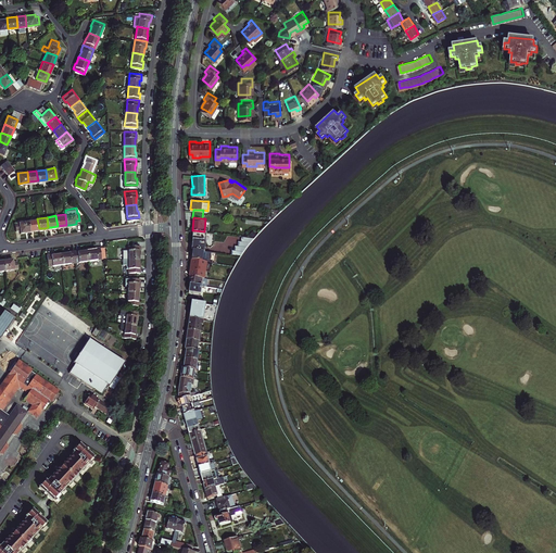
[(28,220),(29,230),(33,229),(39,228),(37,218),(28,220)]
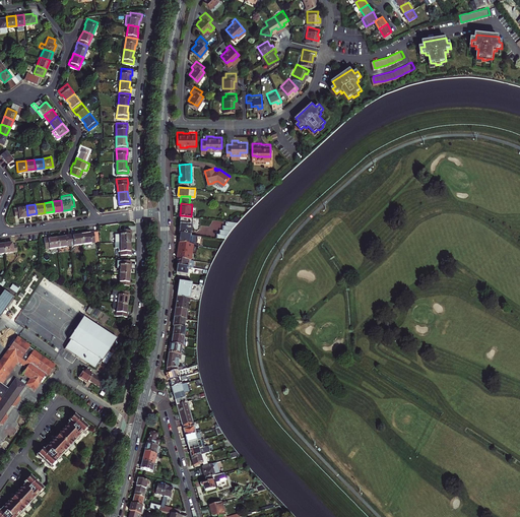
[(27,215),(26,205),(13,207),(14,213),(16,213),(18,213),(19,216),(24,215),(27,215)]
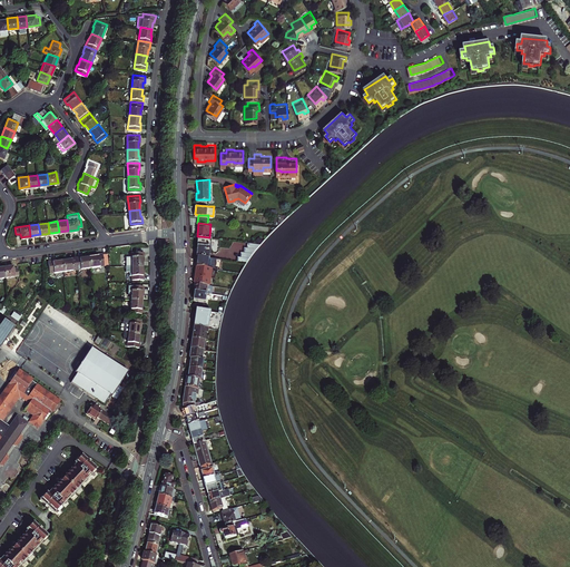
[(209,237),(199,236),(197,255),(198,255),(209,256),(210,256),(213,237),(209,237)]
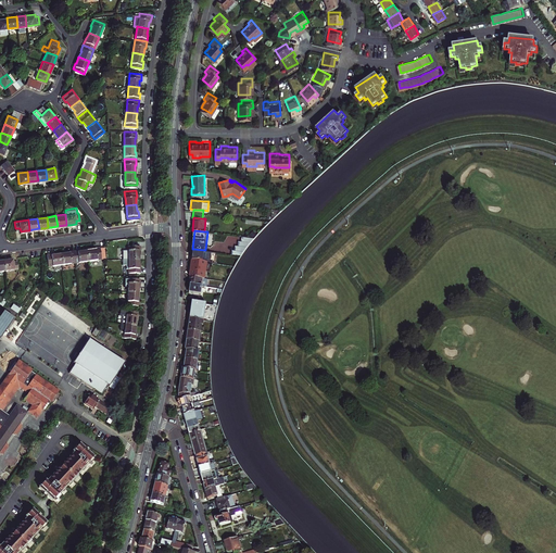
[(235,252),(242,253),(243,242),(249,243),(250,235),(242,235),(241,242),(236,242),(235,252)]
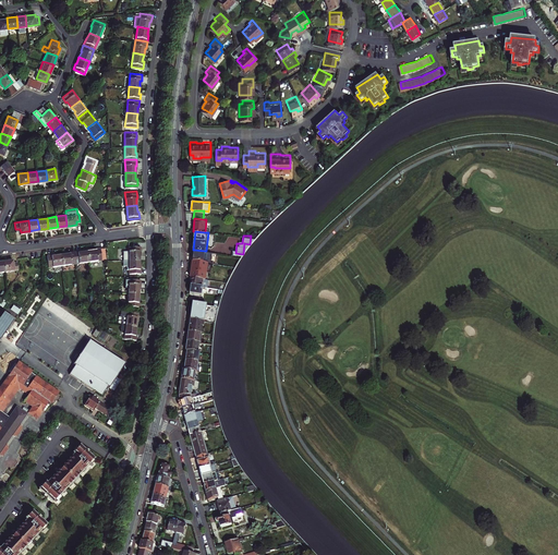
[(140,251),(141,251),(141,244),(129,244),(129,249),(123,249),(123,257),(140,257),(140,251)]
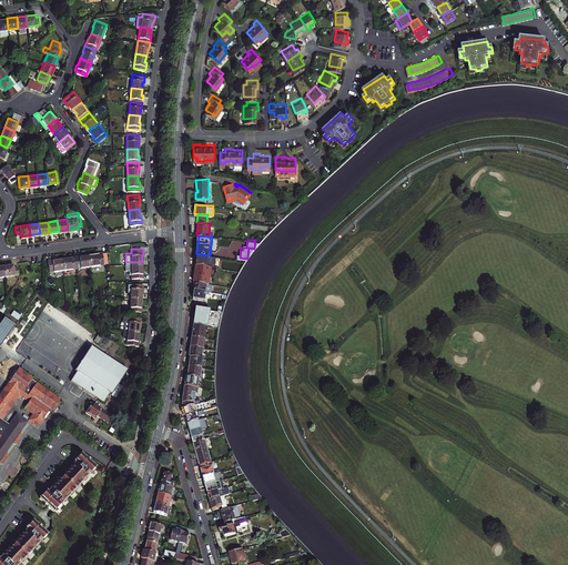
[(89,253),(91,264),(104,263),(103,251),(95,251),(97,252),(89,253)]
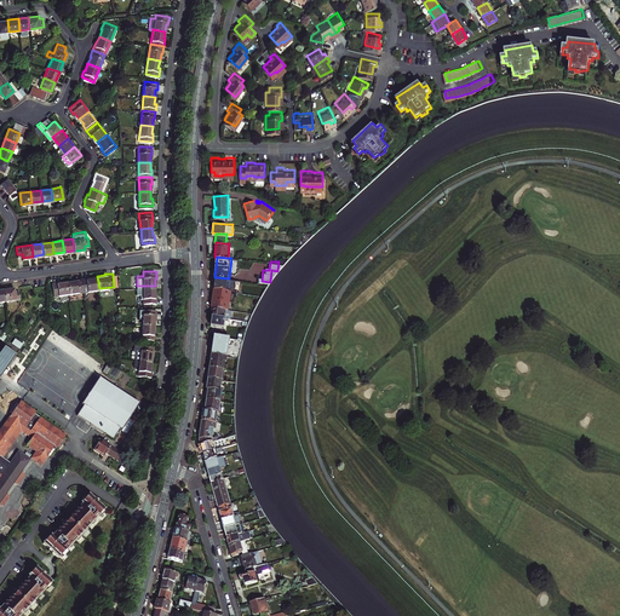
[(82,277),(84,291),(99,288),(97,276),(90,277),(90,276),(82,277)]
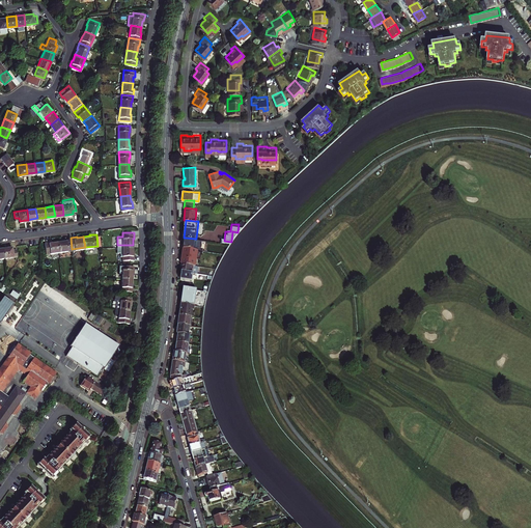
[(58,241),(59,251),(72,249),(71,238),(66,238),(63,239),(64,240),(58,241)]
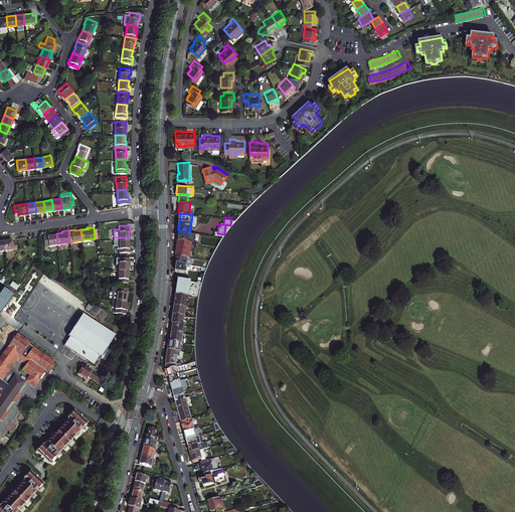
[(178,238),(188,240),(189,231),(179,230),(178,238)]
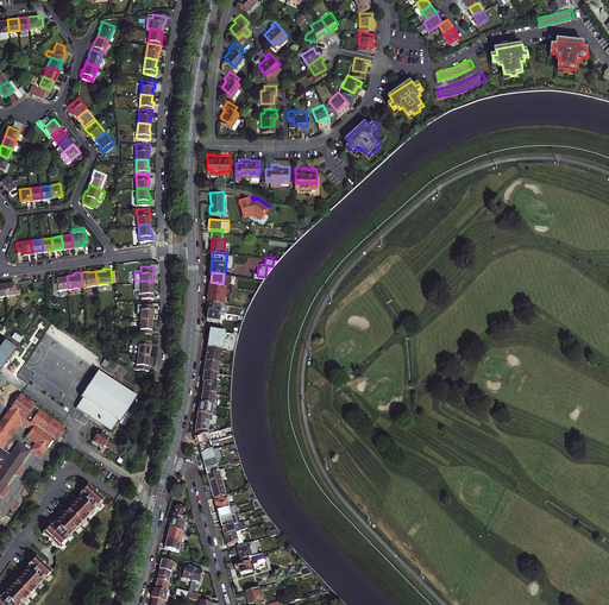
[(60,276),(60,275),(51,276),(54,289),(68,288),(67,276),(60,276)]
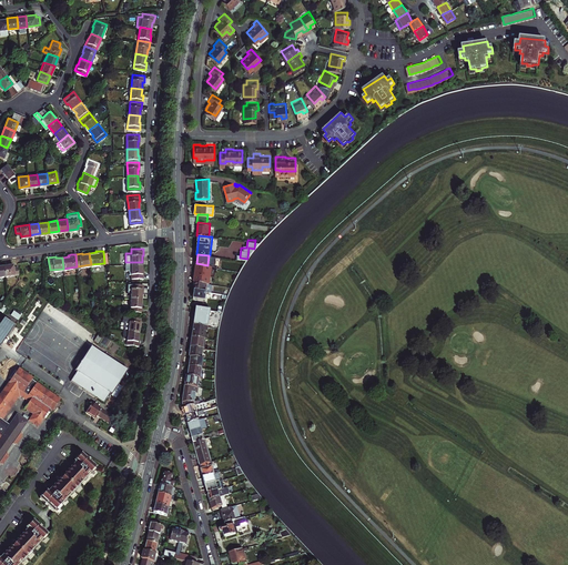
[(3,263),(4,274),(19,272),(18,264),(14,265),(13,262),(3,263)]
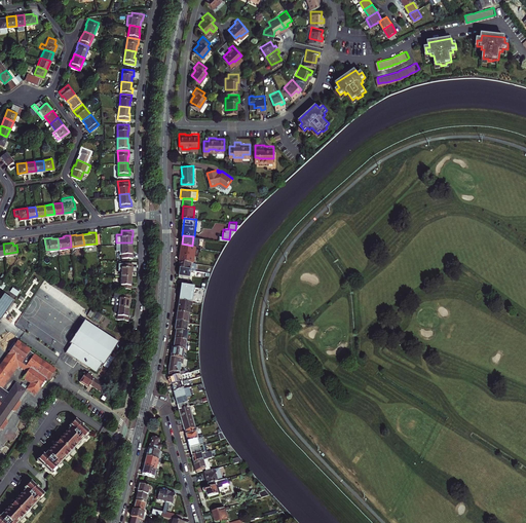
[(132,243),(116,243),(116,249),(120,249),(120,252),(122,252),(122,256),(128,256),(134,256),(134,250),(132,250),(132,243)]
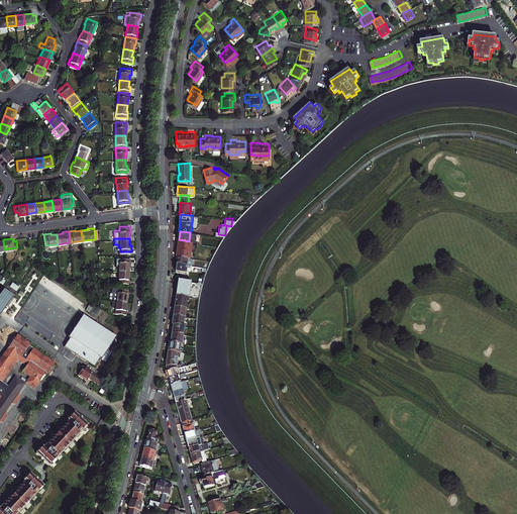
[(179,254),(189,257),(191,257),(193,241),(189,241),(179,239),(177,254),(179,254)]
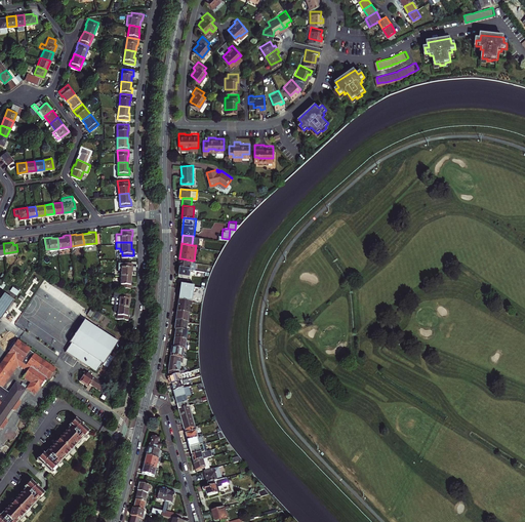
[(180,267),(192,268),(192,261),(182,258),(180,267)]
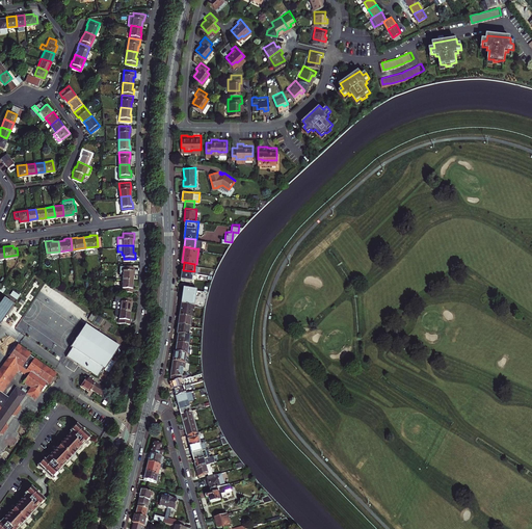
[(133,271),(134,270),(134,264),(120,264),(120,272),(123,272),(123,276),(133,278),(133,271)]
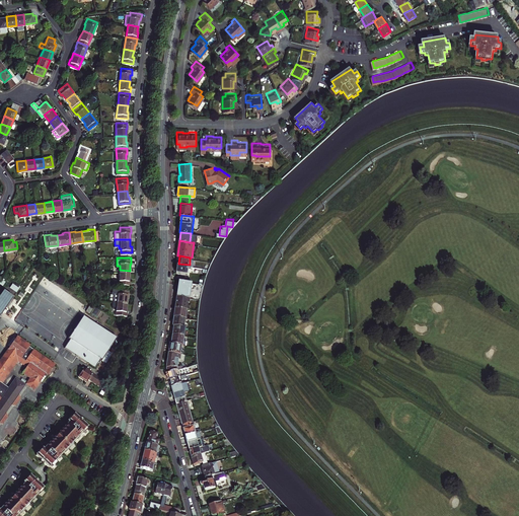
[(190,265),(178,264),(177,272),(189,273),(190,269),(190,266),(190,265)]
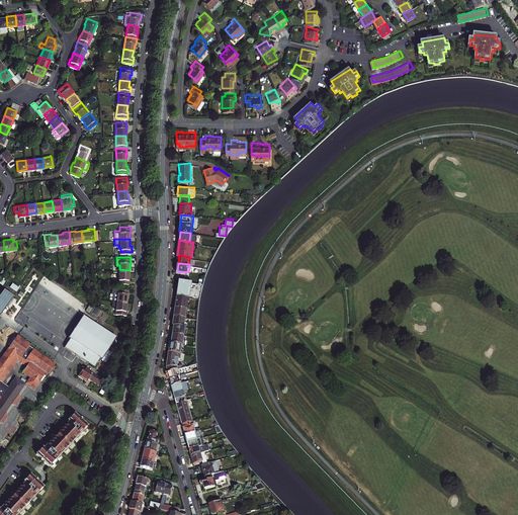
[(130,270),(119,269),(118,282),(130,282),(131,276),(130,276),(130,270)]
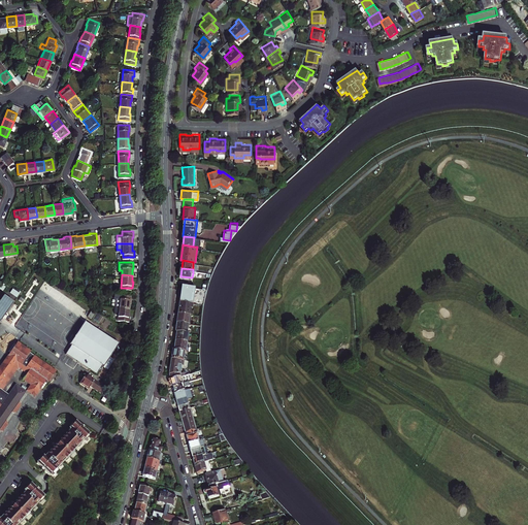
[(195,286),(184,285),(182,300),(193,302),(195,286)]
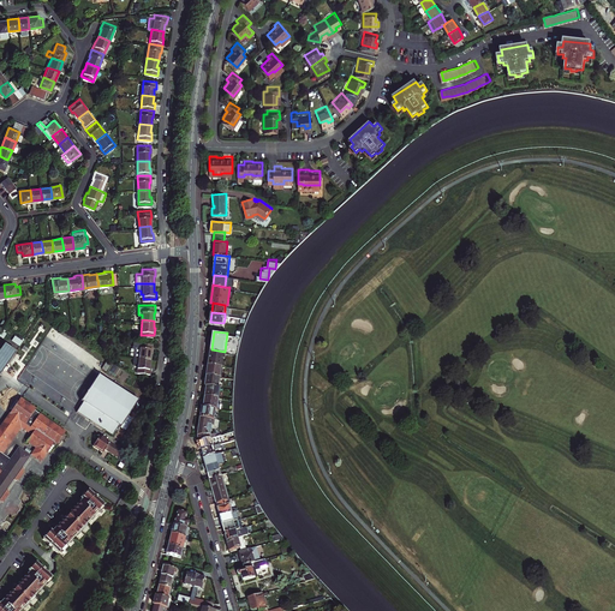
[(0,371),(16,349),(5,341),(0,347),(0,371)]
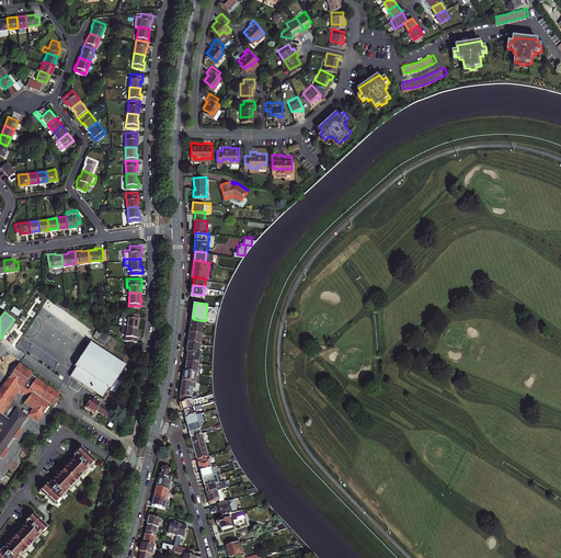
[(140,312),(128,311),(126,325),(137,326),(138,319),(139,319),(140,312)]
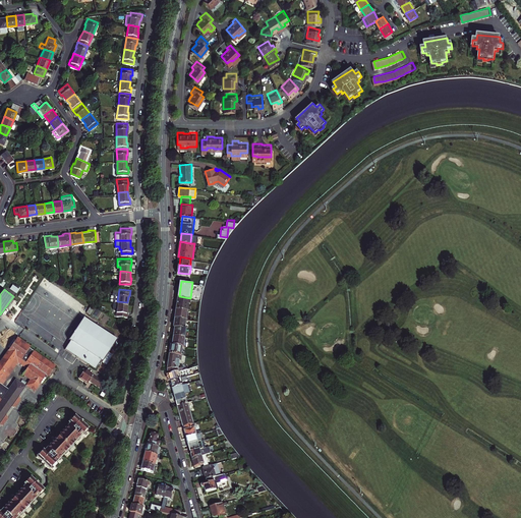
[(189,302),(190,298),(179,296),(177,307),(187,309),(187,308),(188,302),(189,302)]
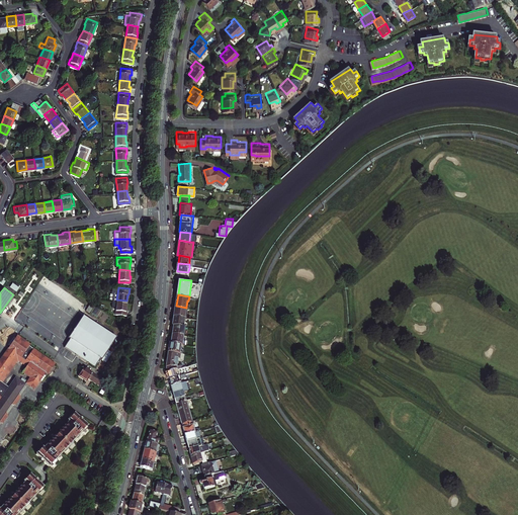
[(126,308),(126,301),(116,299),(115,313),(126,314),(127,308),(126,308)]
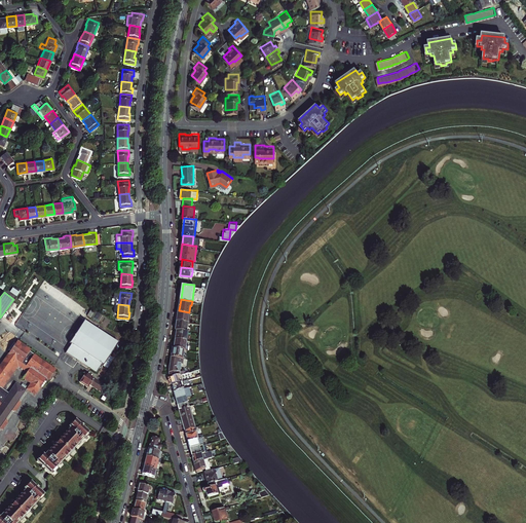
[(189,312),(179,310),(178,320),(189,321),(190,312),(189,312)]
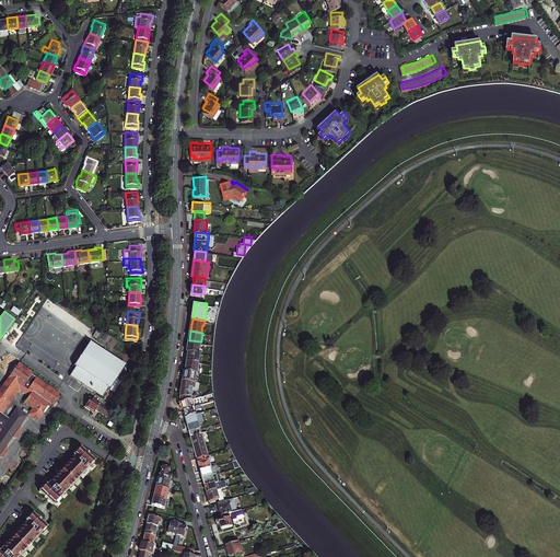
[(73,362),(76,363),(69,372),(102,394),(108,385),(109,386),(125,362),(90,339),(73,362)]
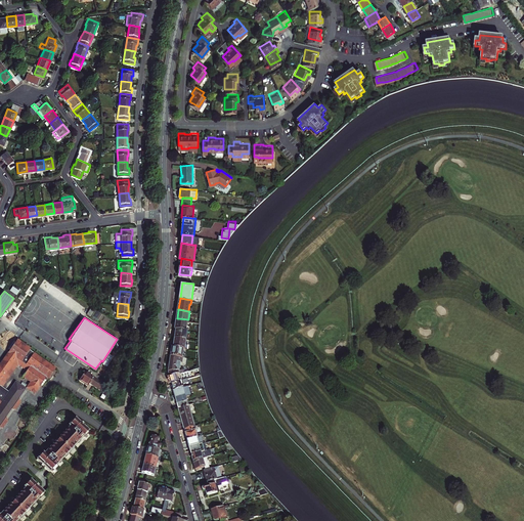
[(188,319),(177,318),(176,327),(176,328),(187,329),(188,319)]
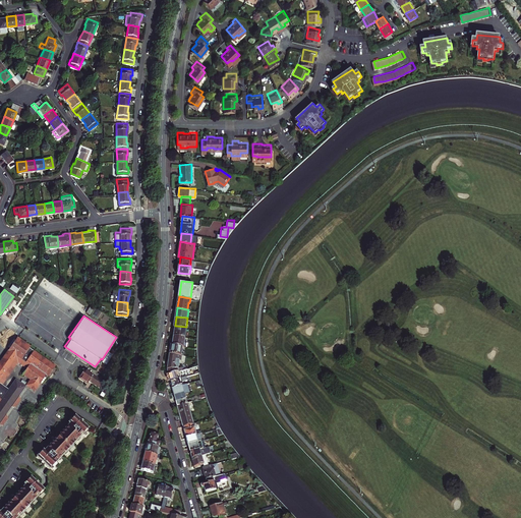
[(174,334),(185,336),(187,327),(186,327),(175,326),(174,334)]
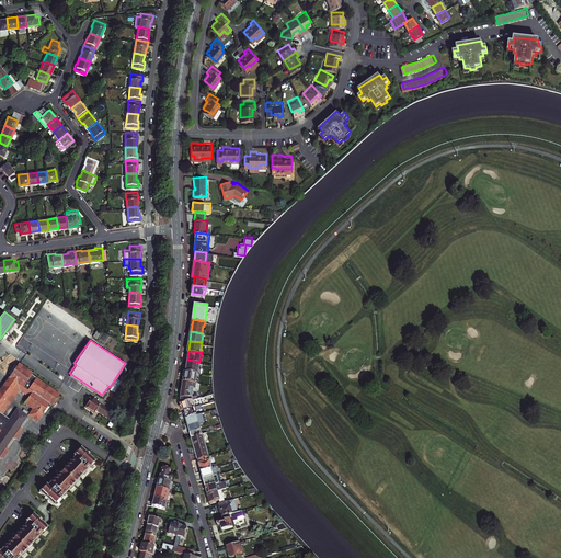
[(187,360),(186,369),(197,372),(198,372),(199,362),(187,360)]
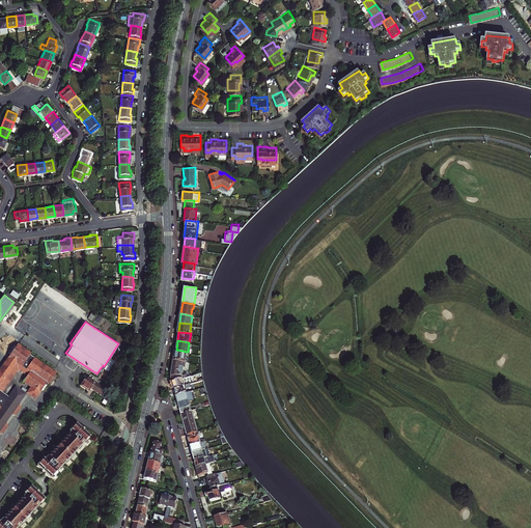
[(49,370),(51,367),(30,353),(31,352),(19,342),(18,341),(16,344),(10,353),(9,354),(18,360),(47,381),(49,382),(54,374),(49,370)]
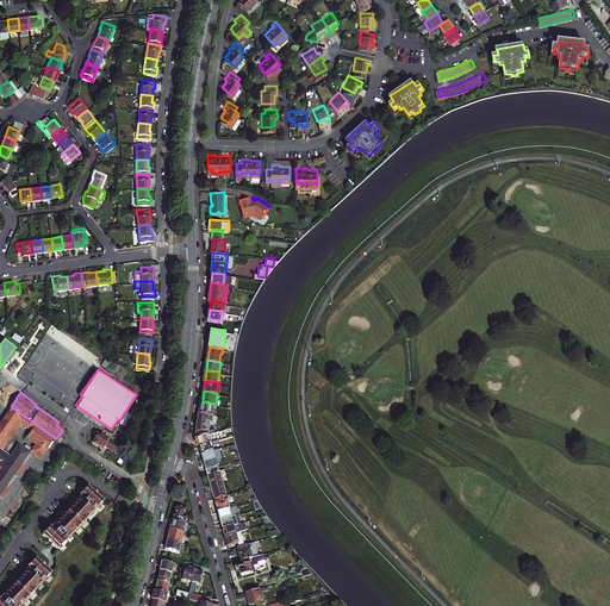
[(213,413),(215,404),(203,401),(200,401),(199,411),(213,413)]
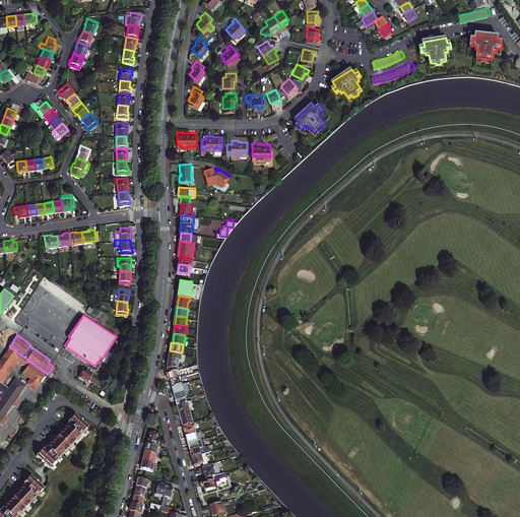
[(0,397),(8,386),(2,382),(9,373),(5,370),(17,352),(9,346),(0,359),(0,397)]
